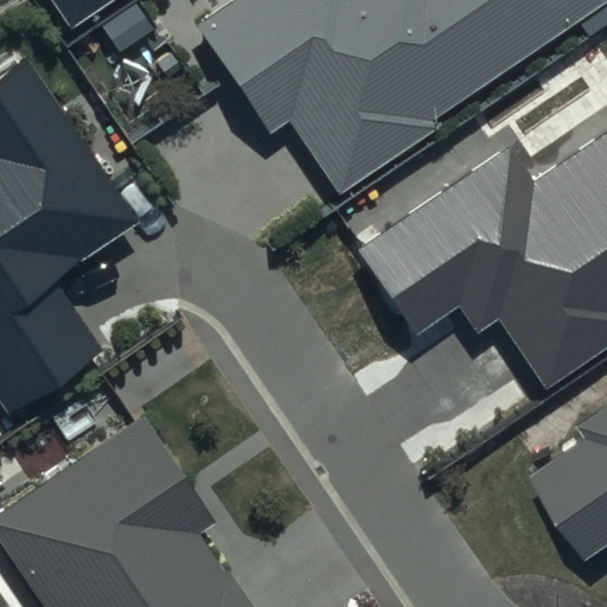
[(51,0),(70,27),(110,0),(51,0)]
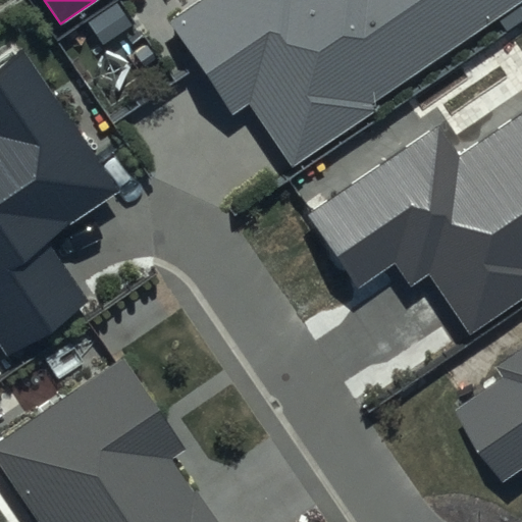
[(521,0),(201,0),(169,22),(232,114),(247,104),(291,167),(376,108),(372,103),(521,0)]
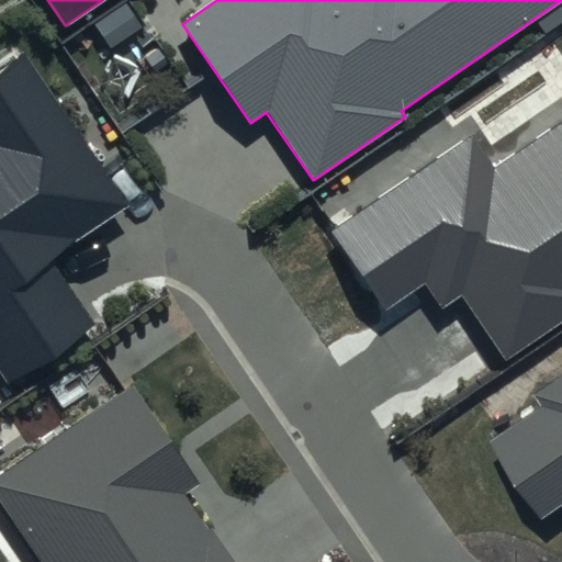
[(127,203),(20,46),(0,58),(0,370),(9,383),(93,326),(47,259),(127,203)]
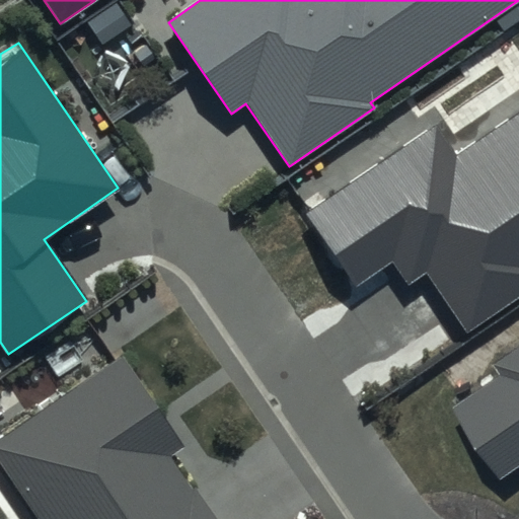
[(518,115),(458,156),(436,124),(302,215),(355,291),(392,265),(406,286),(425,274),(466,334),(518,297),(518,115)]
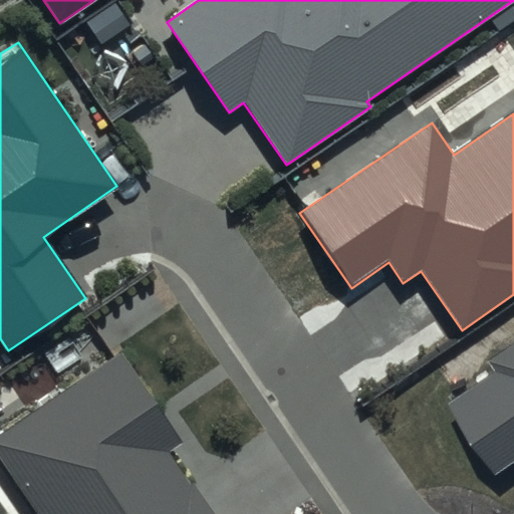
[(495,372),(448,405),(496,474),(513,461),(513,341),(487,360),(495,372)]
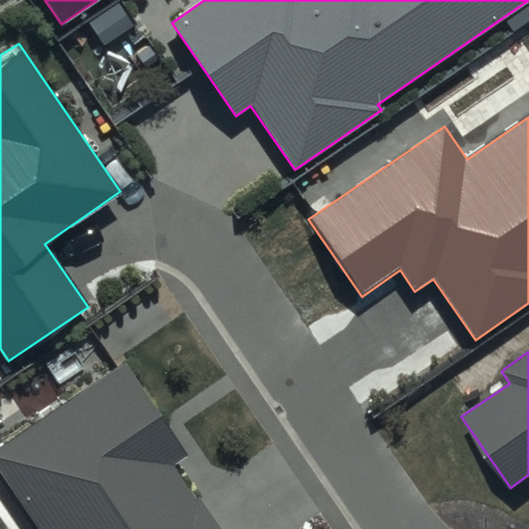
[(192,454),(128,360),(0,446),(0,472),(38,528),(220,528),(177,465),(192,454)]
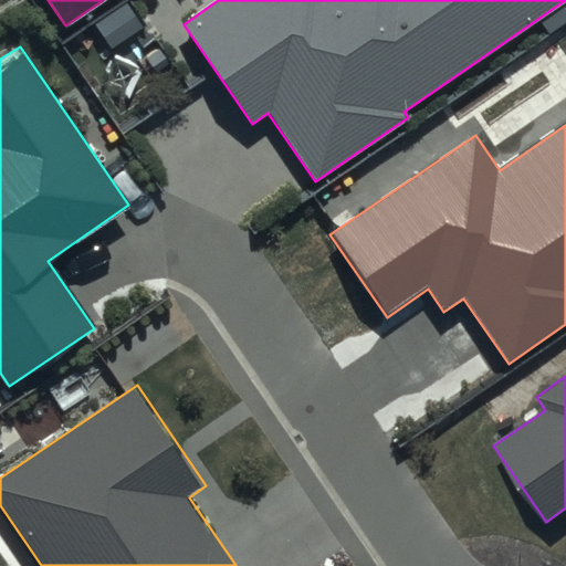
All buildings are outlined.
